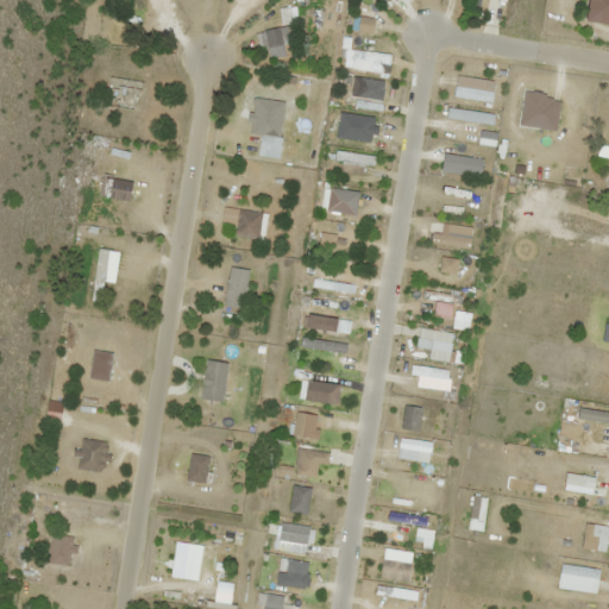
[(281,43),(277,27),(263,31),(267,46),(281,43)]
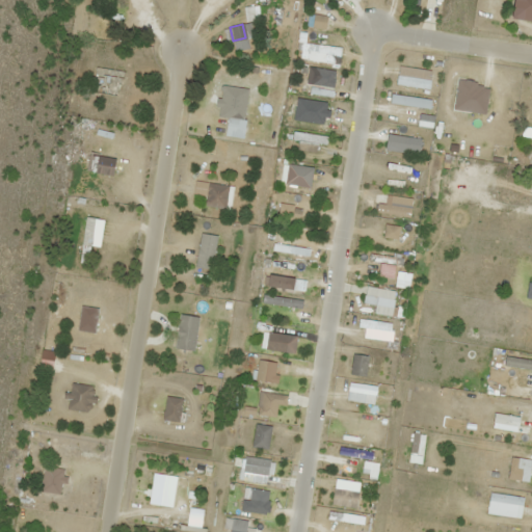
[(337,71),(307,67),(304,85),(334,88),(337,71)]
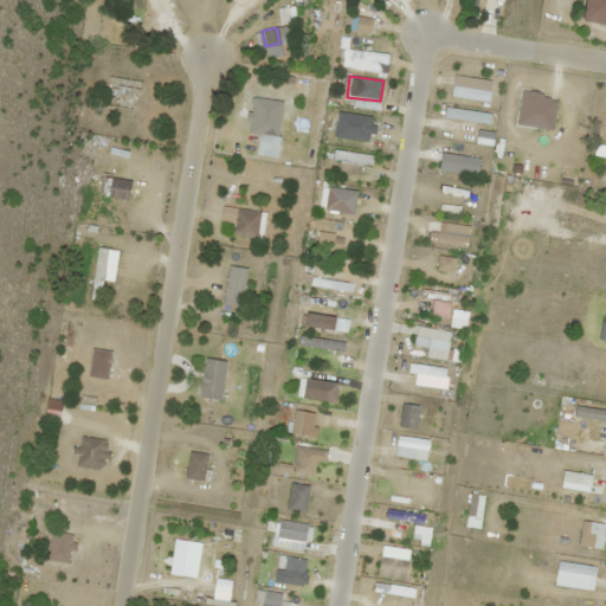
[(256,155),(276,156),(278,135),(257,133),(256,155)]
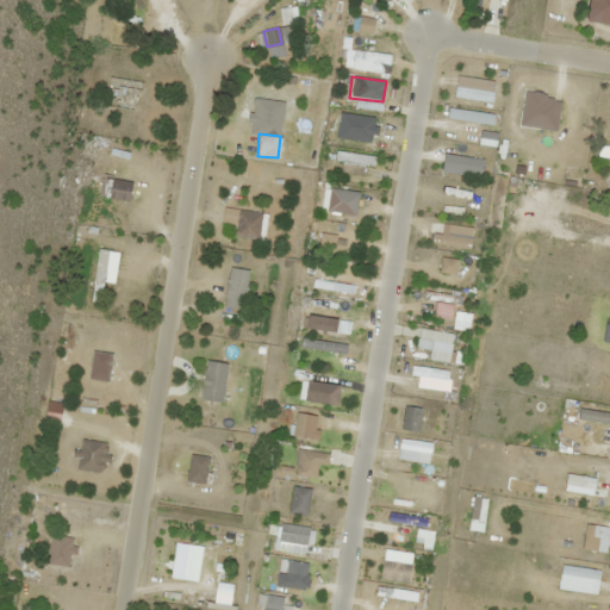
[(261,212),(237,209),(234,236),(257,240),(261,212)]
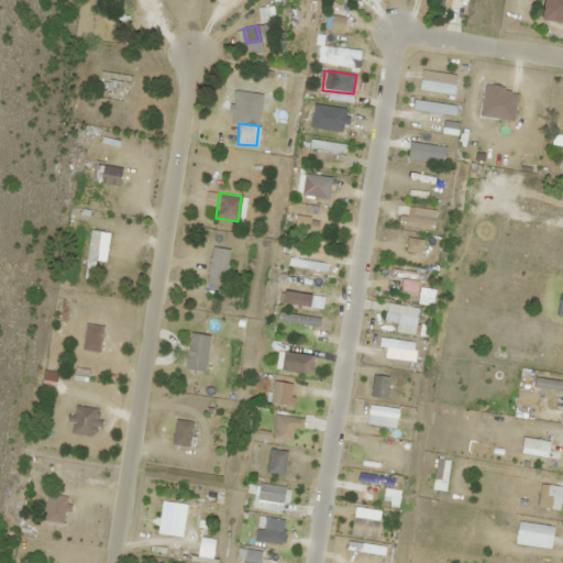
[(84,278),(92,279),(95,260),(105,261),(106,249),(96,247),(98,231),(89,230),(84,278)]
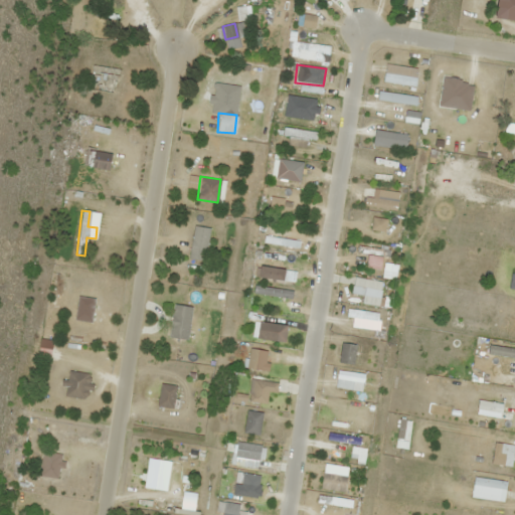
[(263,243),(298,247),(299,239),(264,235),(263,243)]
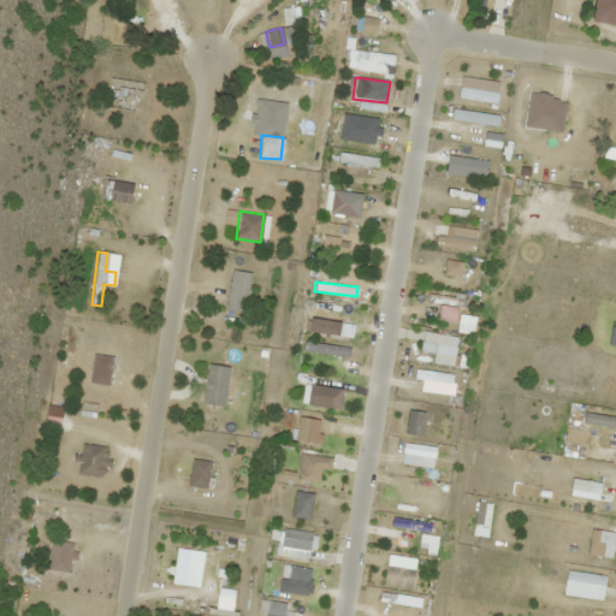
[(425,301),(463,307),(465,300),(426,294),(425,301)]
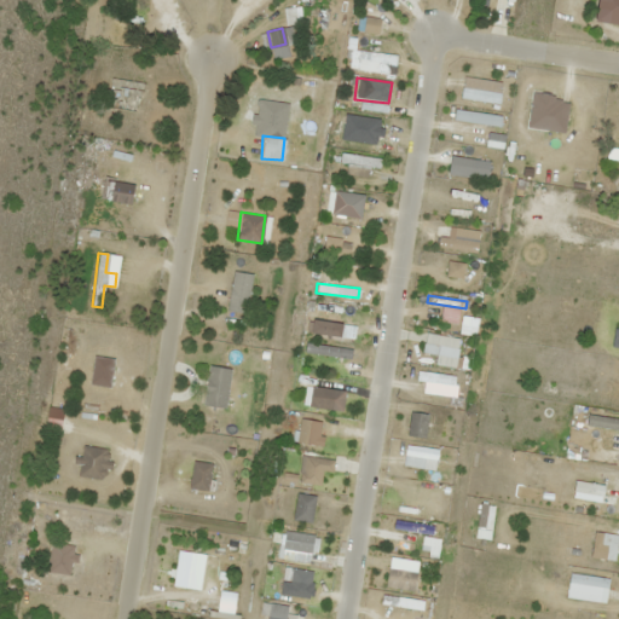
[(618,310),(600,307),(597,320),(618,323),(618,310)]
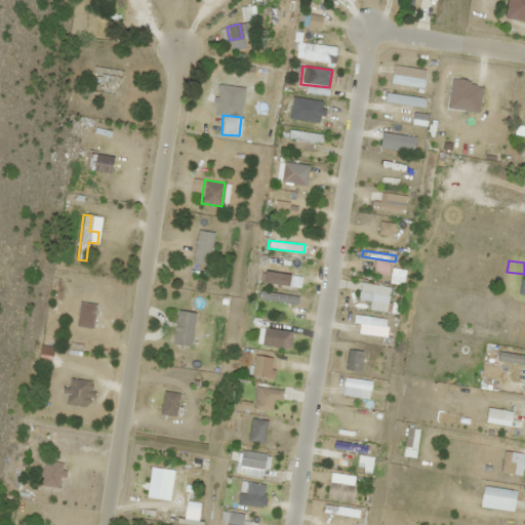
[(296,268),(270,263),(268,271),(295,276),(296,268)]
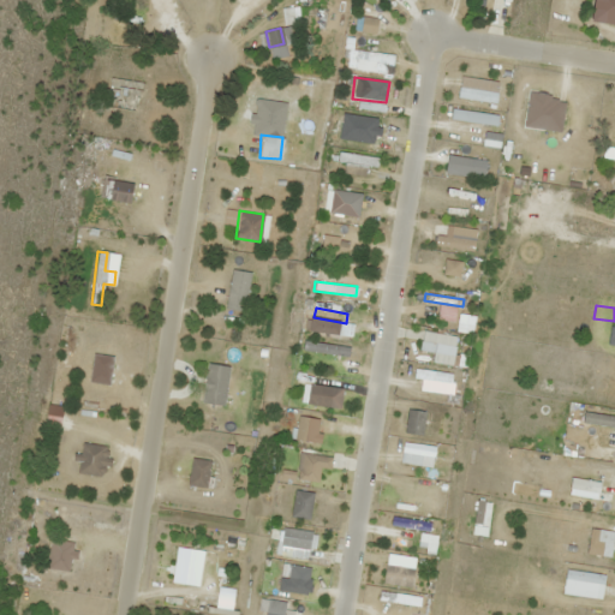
[(418,348),(453,358),(455,348),(421,339),(418,348)]
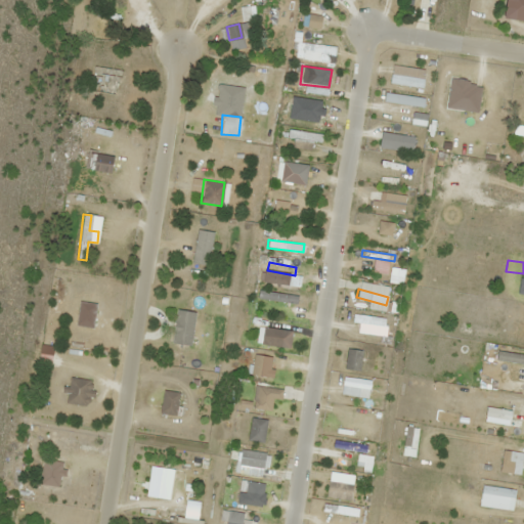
[(67,297),(55,296),(54,316),(66,317),(67,297)]
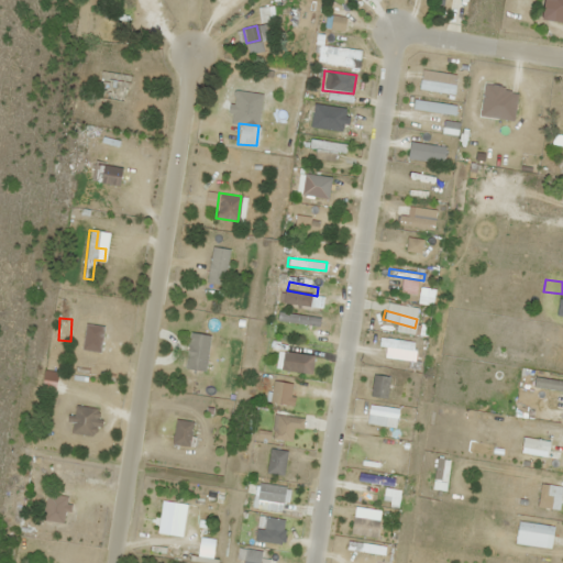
[(185,370),(205,371),(209,334),(188,332),(185,370)]
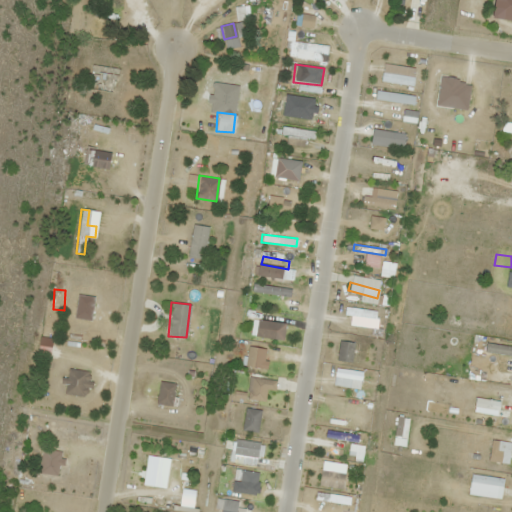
[(343,315),(353,316),(352,324),(371,327),(374,311),(345,306),(343,315)]
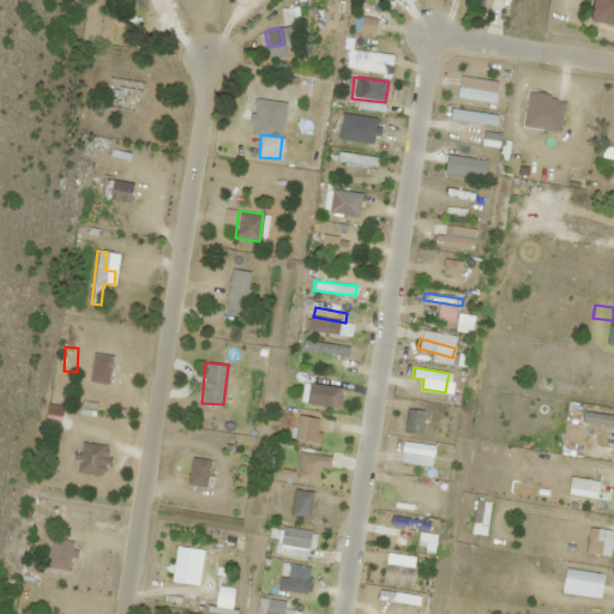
[(60,416),(65,392),(49,390),(46,413),(60,416)]
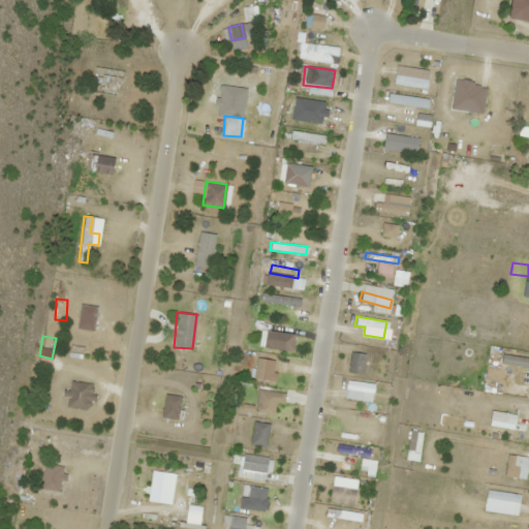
[(528,368),(528,358),(501,353),(500,362),(528,368)]
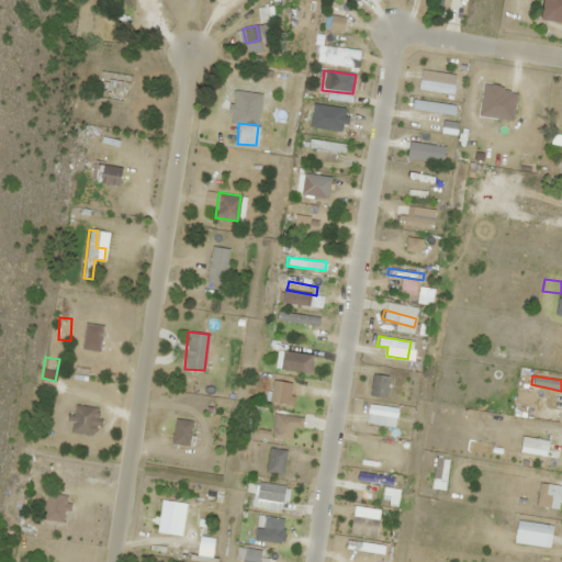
[(68,430),(94,436),(100,409),(75,403),(68,430)]
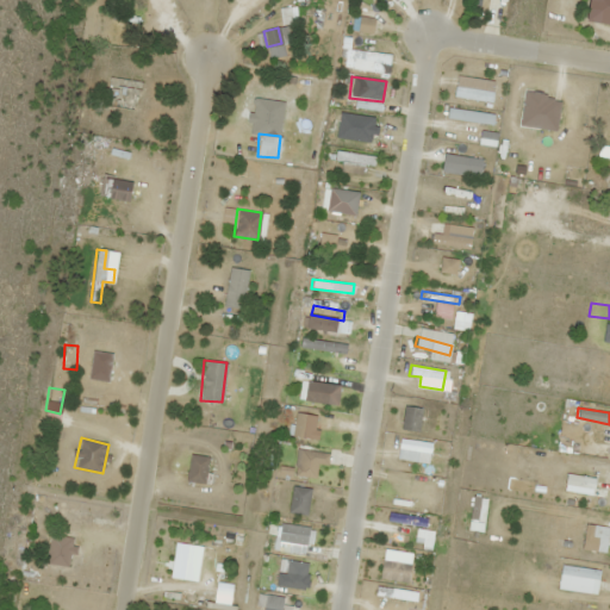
[(328,452),(297,450),(297,477),(316,478),(316,464),(327,464),(328,452)]
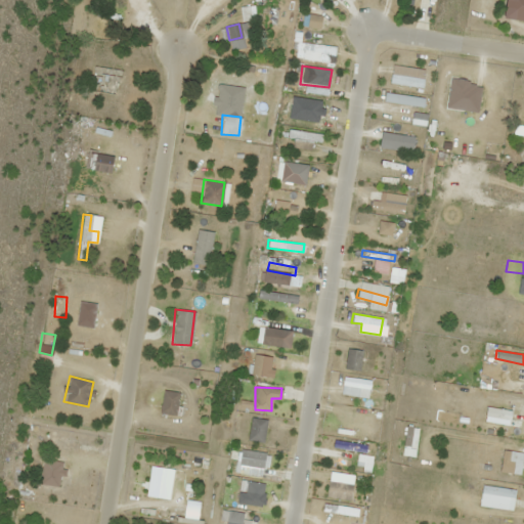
[(179,392),(163,390),(159,412),(175,416),(179,392)]
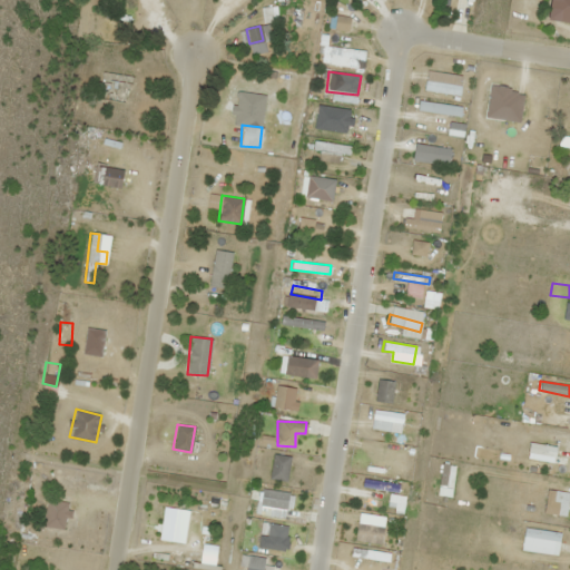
[(569,433),(551,431),(548,454),(564,458),(569,433)]
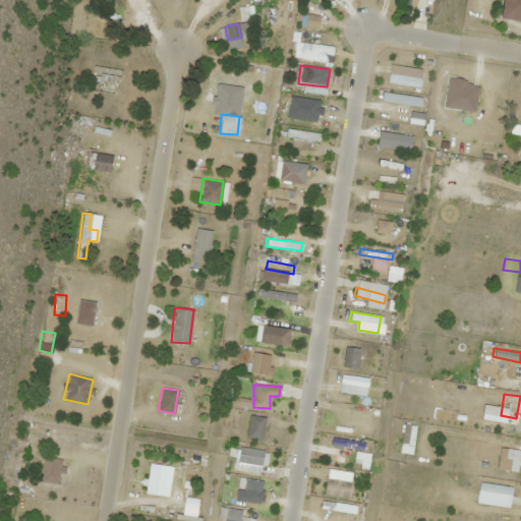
[(262,440),(265,417),(248,414),(245,438),(262,440)]
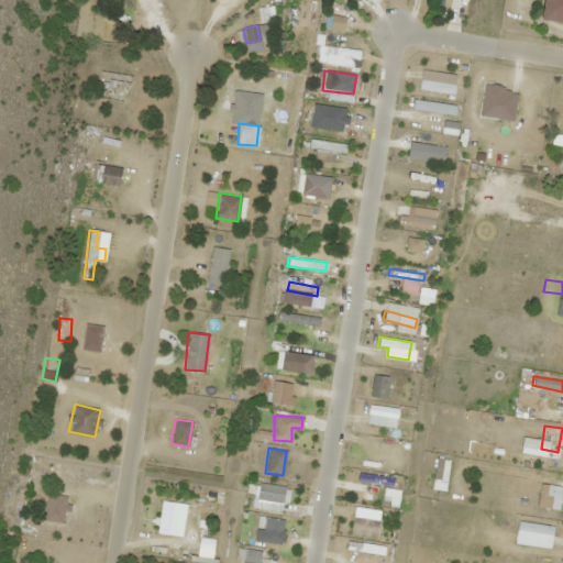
[(285,488),(260,482),(256,497),(280,504),(285,488)]
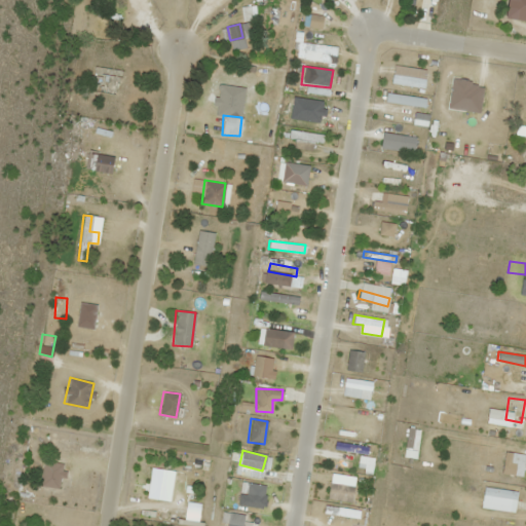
[(524,455),(504,451),(500,472),(514,475),(517,464),(522,465),(524,455)]
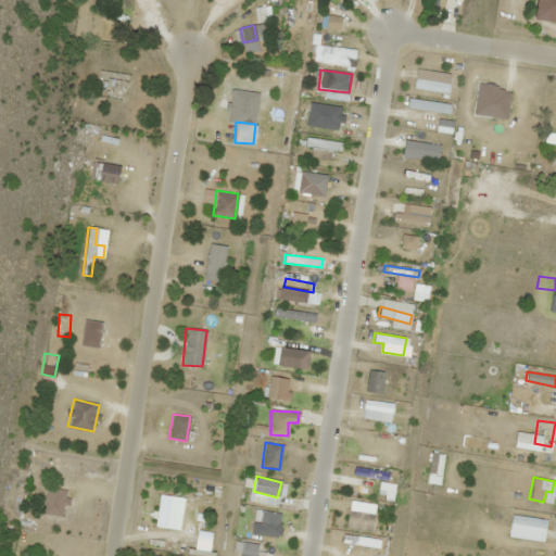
[(156,528),(173,528),(173,495),(156,495),(156,528)]
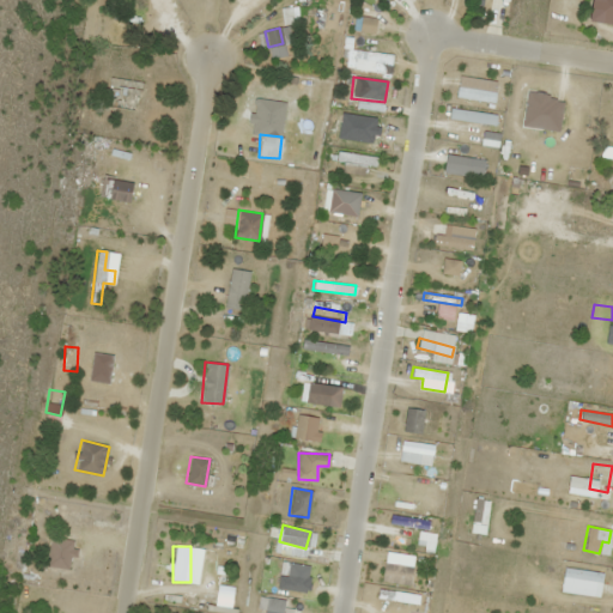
[(271,574),(311,581),(314,570),(272,563),(271,574)]
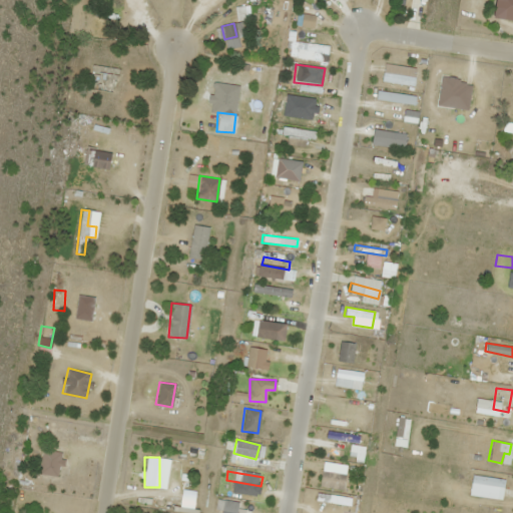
[(502,485),(502,477),(471,477),(471,485),(502,485)]
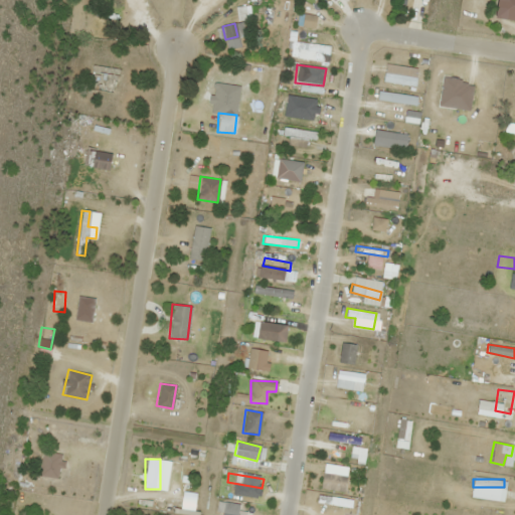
[(350,506),(351,497),(317,497),(317,506),(350,506)]
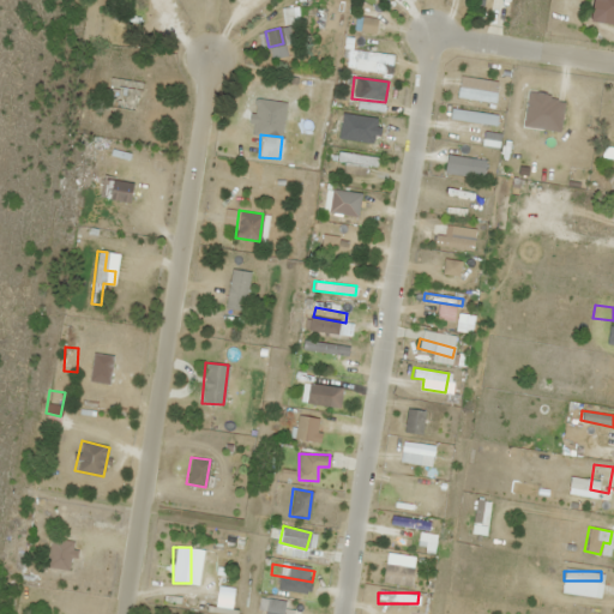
[(283,613),(283,600),(266,600),(266,613),(283,613)]
